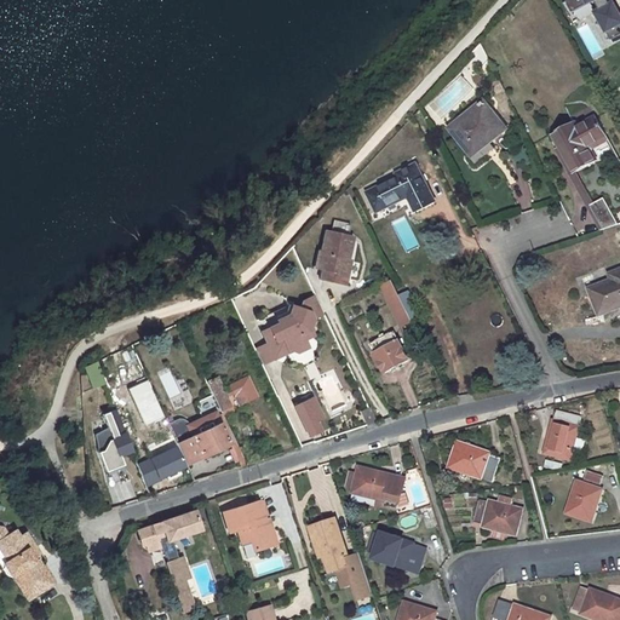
[(563,0),(591,62),(607,55),(602,45),(619,36),(619,17),(612,0),(607,3),(604,0),(563,0)]
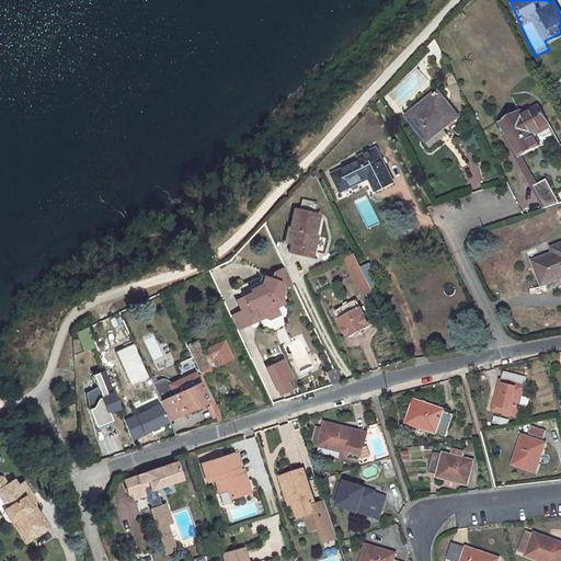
[(412,77),(421,84),(426,79),(416,71),(412,77)]
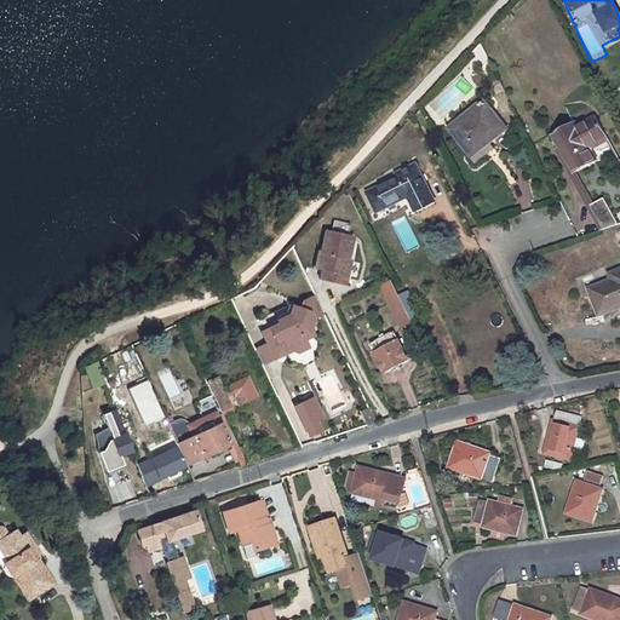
[(483,103),(451,128),(478,162),(495,149),(489,142),(505,128),(483,103)]
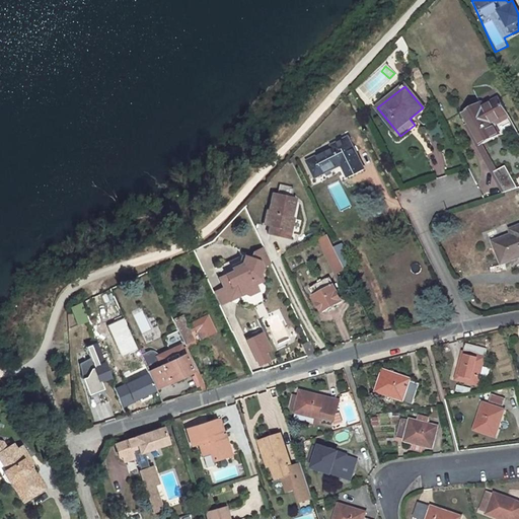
[(494,127),(492,123),(508,115),(499,98),(484,107),(480,103),(463,113),(468,124),(469,125),(471,124),(474,128),(473,129),(482,144),(498,135),(494,127)]
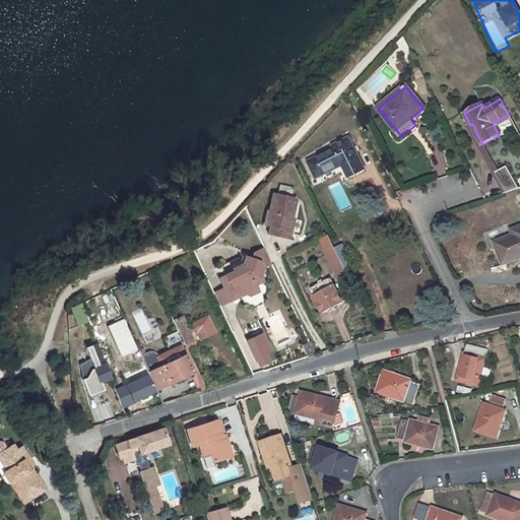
[(509,115),(493,123),(495,127),(511,118),(509,115)]
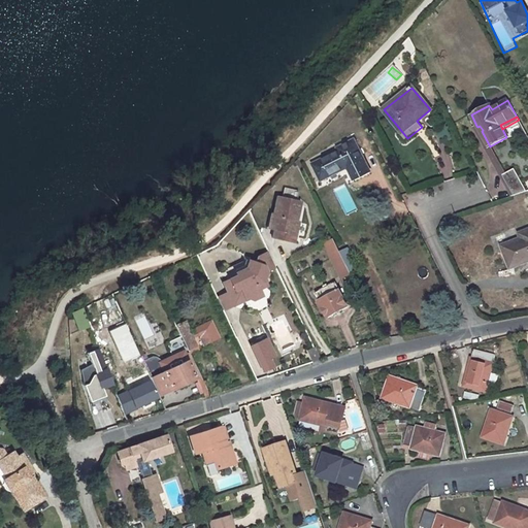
[(515,195),(503,175),(504,174),(490,146),(482,131),(483,130),(480,126),(477,127),(476,126),(473,128),(512,196),(515,195)]
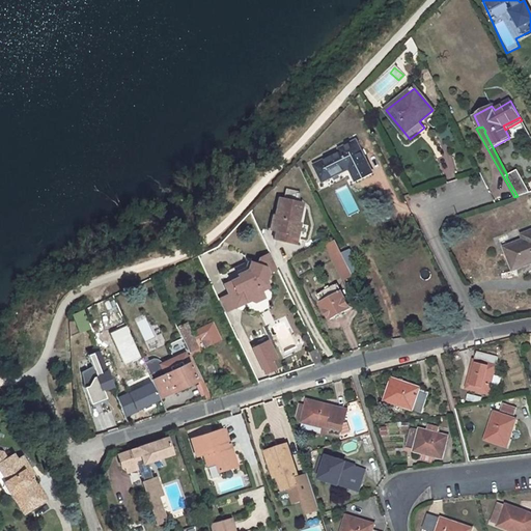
[(341,152),(315,166),(323,180),(348,167),(356,182),(370,174),(355,142),(340,149),(341,152)]
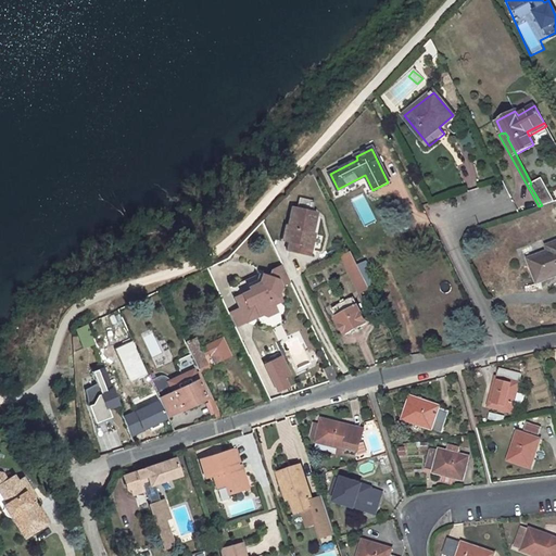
[(458,167),(466,189),(479,185),(471,163),(458,167)]
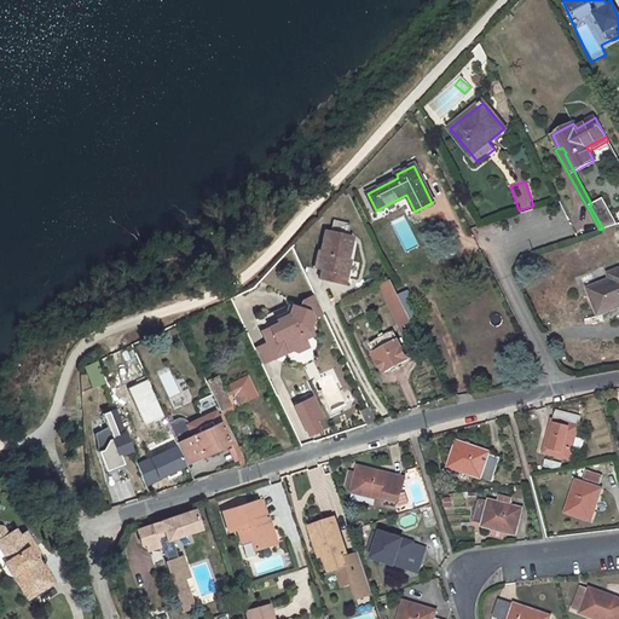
[(591,204),(590,206),(603,229),(617,225),(602,198),(591,204)]
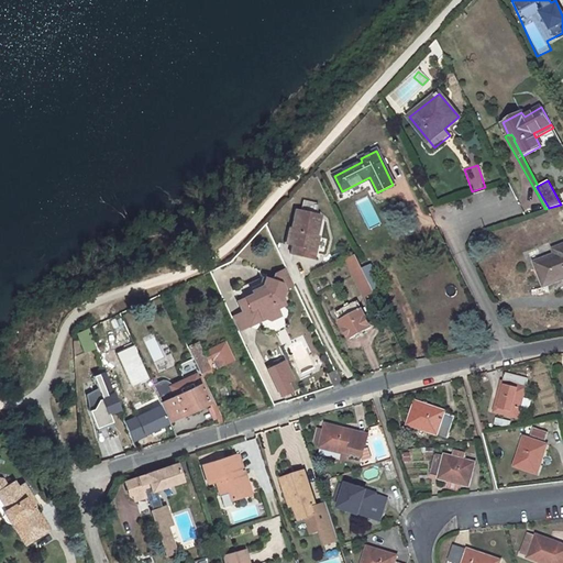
[(301,202),(300,212),(318,216),(319,207),(301,202)]
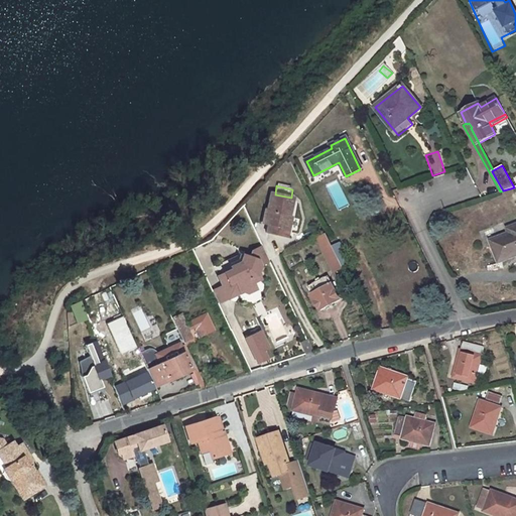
[(270,194),(263,224),(268,225),(266,235),(286,239),(290,218),(289,217),(293,198),(291,198),(275,195),(270,194)]
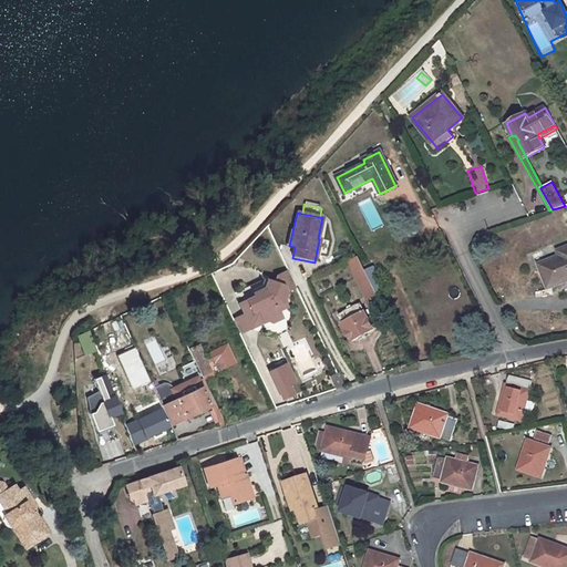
[(566,247),(558,251),(560,256),(539,265),(548,288),(566,280),(566,247)]
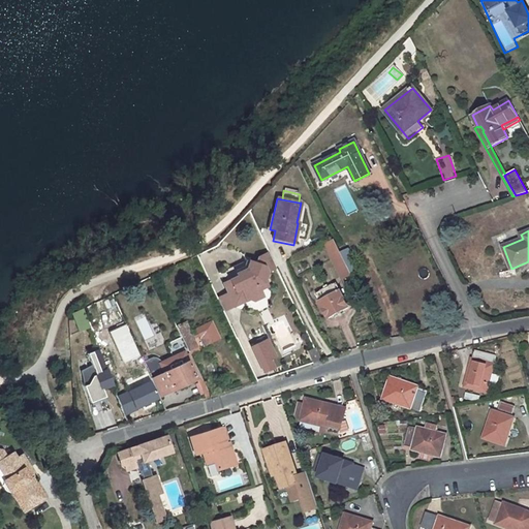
[(325,243),(332,255),(343,276),(350,273),(340,252),(334,239),(325,243)]
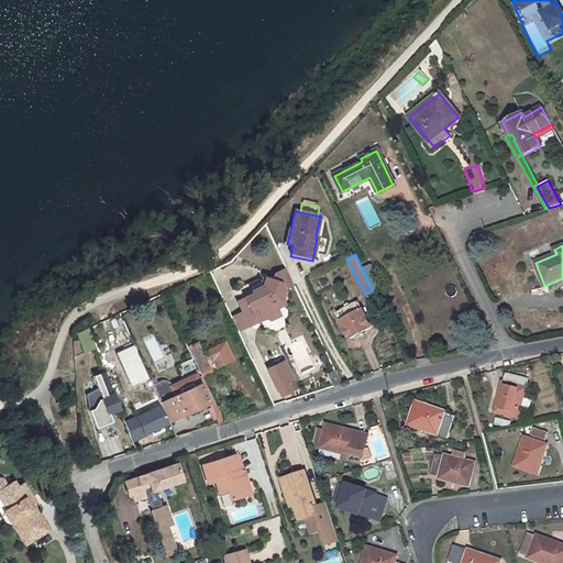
[(371,266),(362,268),(373,290),(381,286),(371,266)]
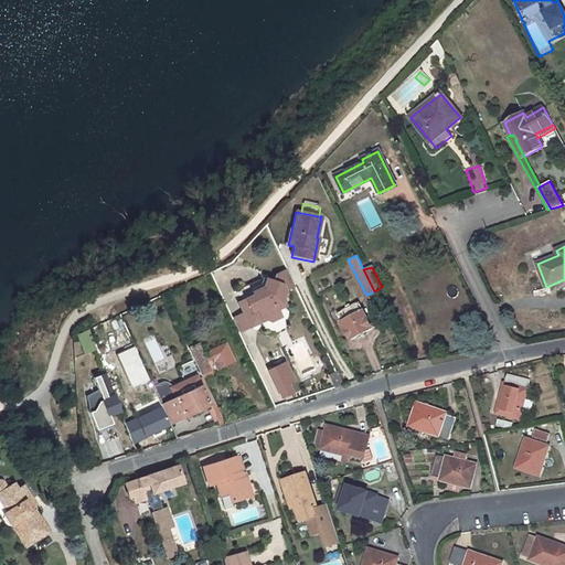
[(286,269),(275,275),(284,277),(289,288),(294,286),(286,269)]
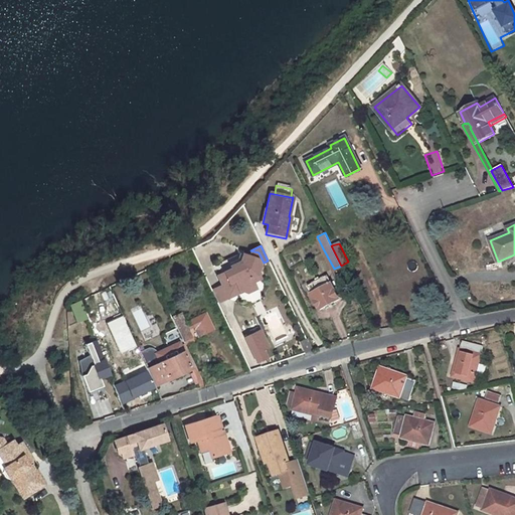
[(229,269),(216,275),(220,285),(224,293),(225,293),(231,290),(237,292),(241,291),(246,292),(255,288),(252,282),(260,278),(256,271),(259,265),(264,263),(259,252),(250,250),(248,256),(241,253),(239,261),(229,266),(228,266),(229,269)]
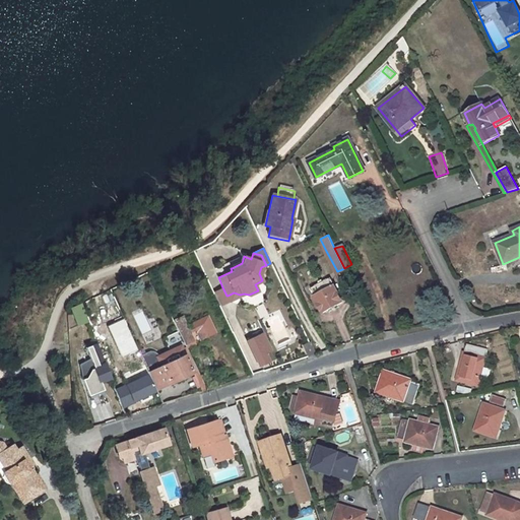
[(242,255),(229,261),(232,268),(242,263),(244,256),(242,255)]
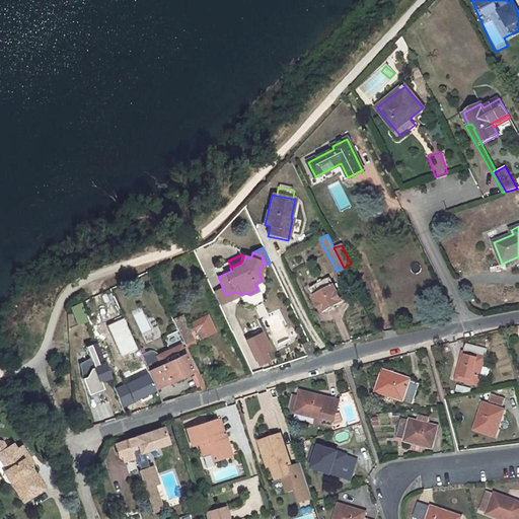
[(330,278),(310,288),(321,311),(342,301),(330,278)]
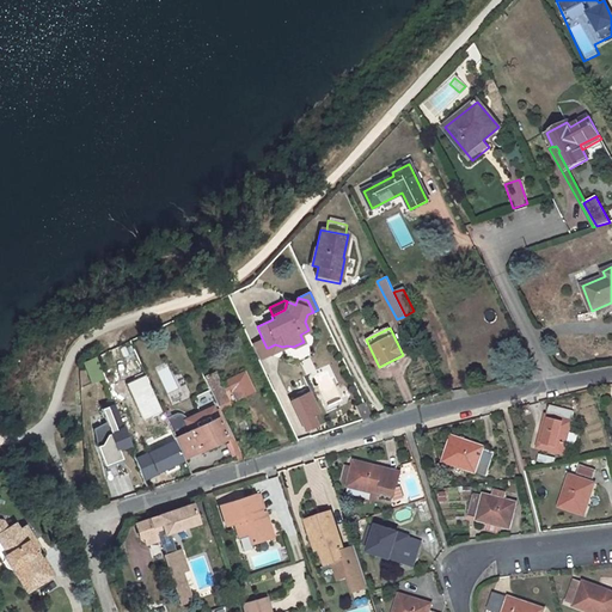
[(262,338),(251,343),(258,359),(270,353),(268,348),(267,348),(262,338)]
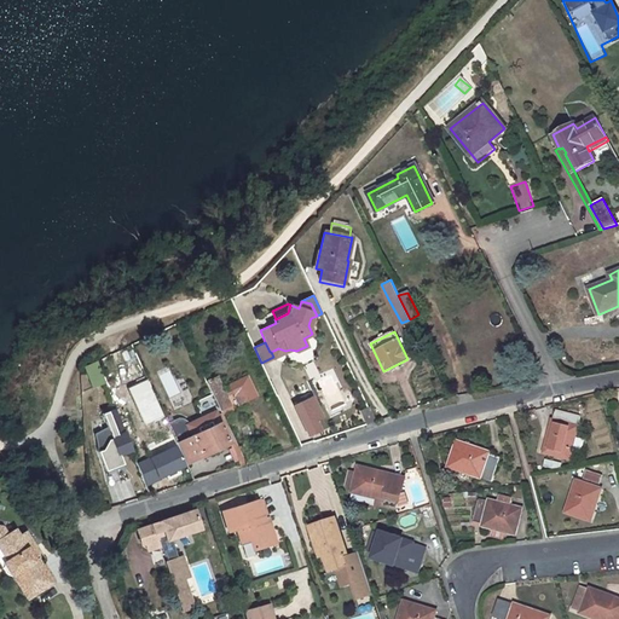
[(97,360),(84,366),(92,387),(105,382),(97,360)]
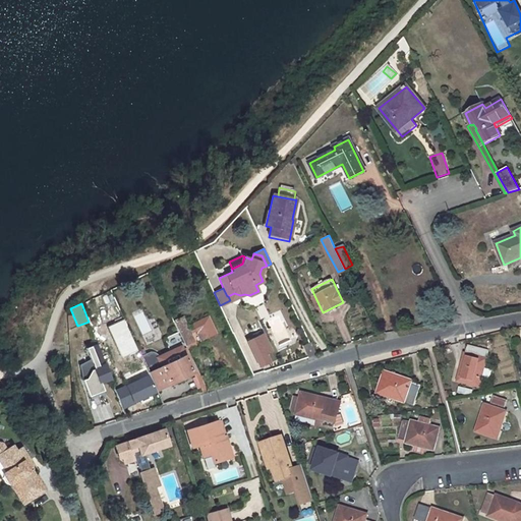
[(192,341),(189,333),(195,331),(200,340),(215,333),(208,316),(192,324),(193,327),(187,330),(182,317),(173,322),(184,345),(192,341)]
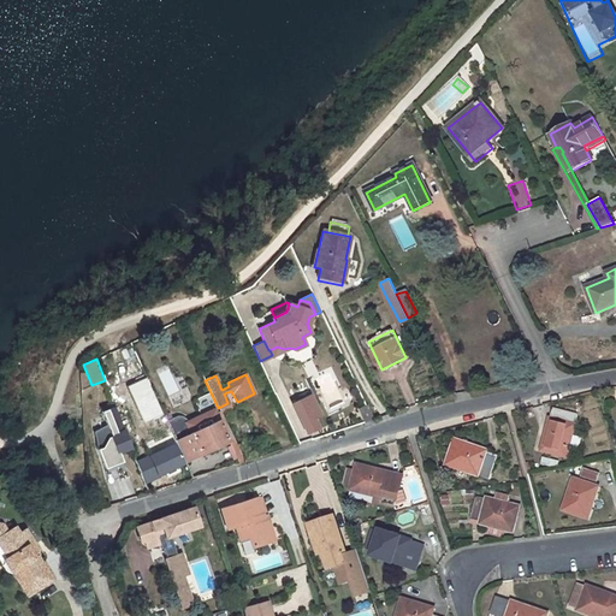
[(309,394),(303,397),(313,418),(319,414),(309,394)]
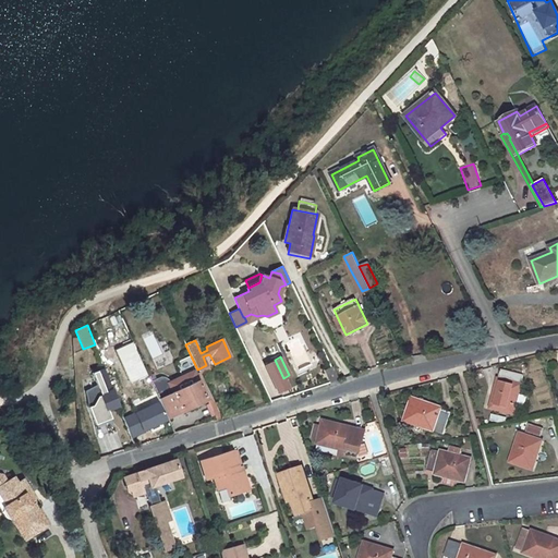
[(275,360),(265,364),(277,391),(288,387),(283,378),(275,360)]
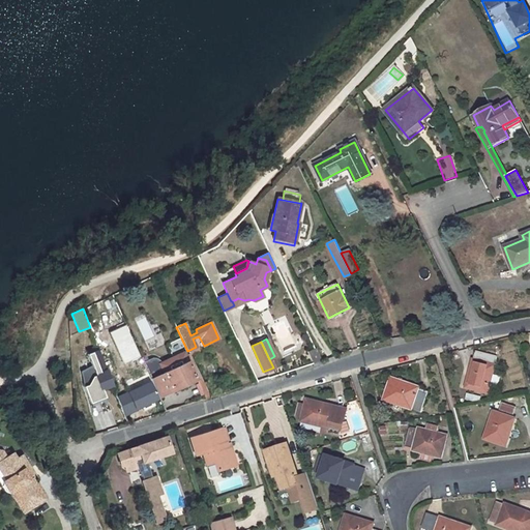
[(315,348),(307,351),(314,363),(322,360),(315,348)]
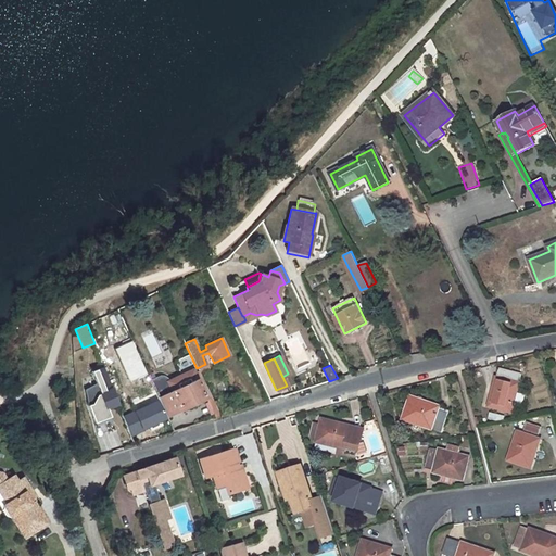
[(144,367),(139,370),(152,396),(156,394),(167,417),(205,399),(193,373),(192,370),(168,382),(167,379),(158,376),(152,380),(150,374),(148,375),(144,367)]
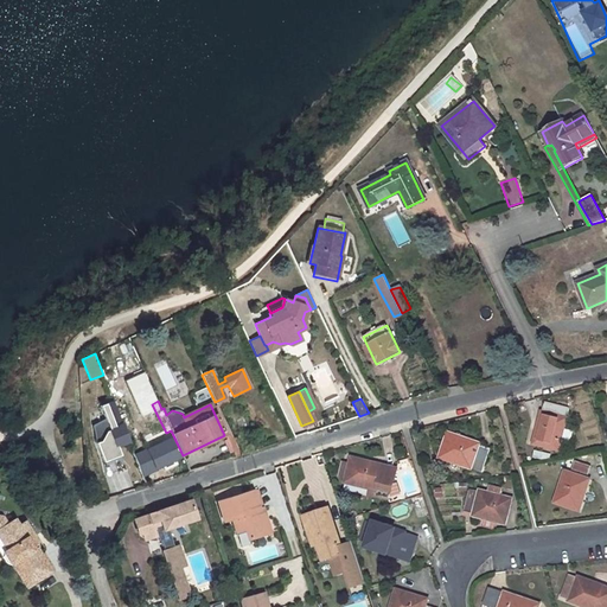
[(112,402),(101,407),(104,416),(107,423),(115,447),(129,441),(122,425),(120,425),(112,402)]
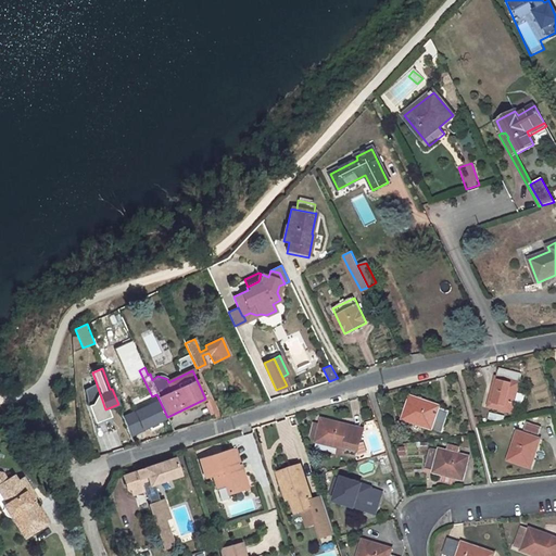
[(498,368),(489,406),(512,413),(521,374),(498,368)]
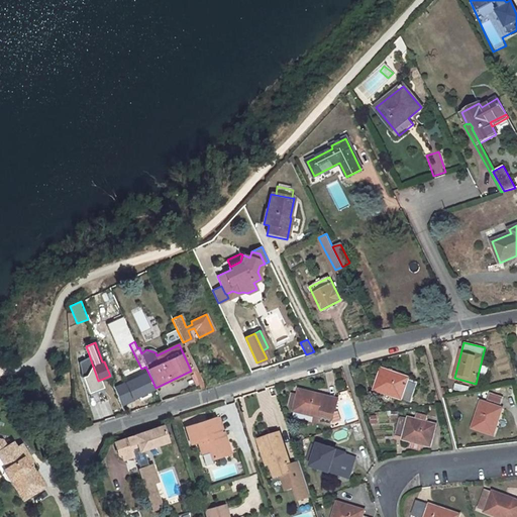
[(184,344),(180,346),(191,371),(199,389),(204,388),(184,344)]
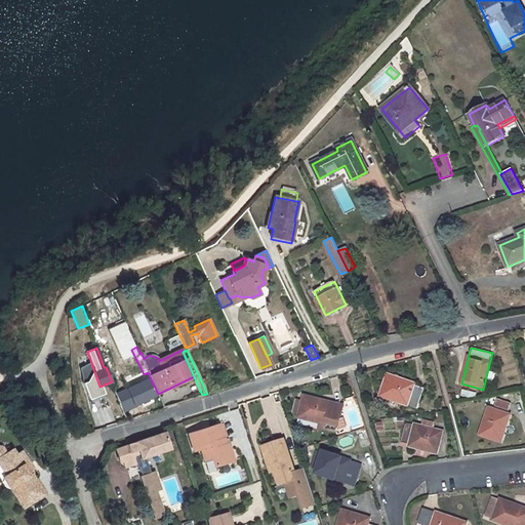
[(425,389),(414,385),(414,384),(388,374),(380,396),(417,408),(425,389)]
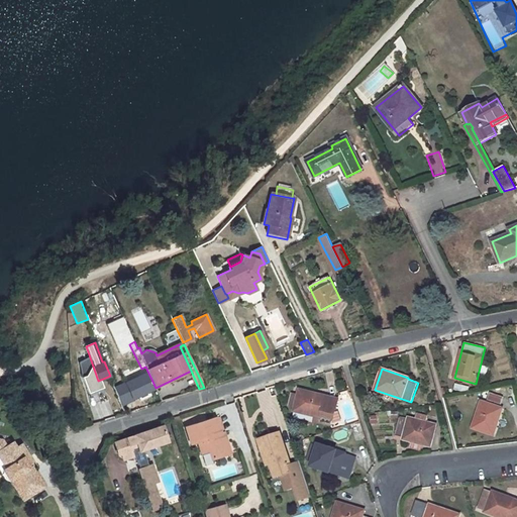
[(145,374),(115,387),(121,403),(153,389),(145,374)]
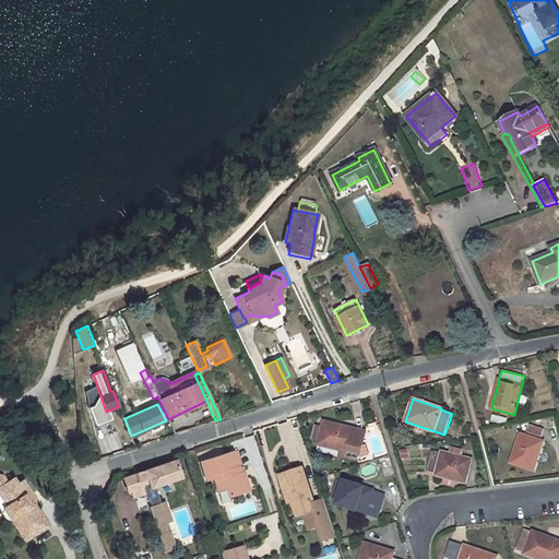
[(346,452),(346,455),(359,459),(366,432),(353,429),(353,428),(323,421),(321,429),(316,428),(312,439),(319,440),(318,445),(346,452)]
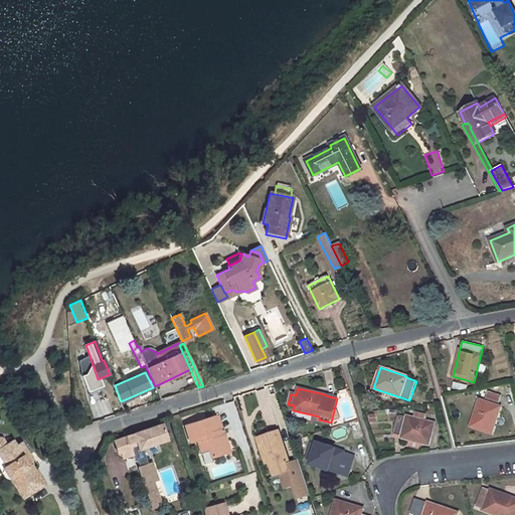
[(498,403),(501,395),(487,390),(485,398),(498,403)]
